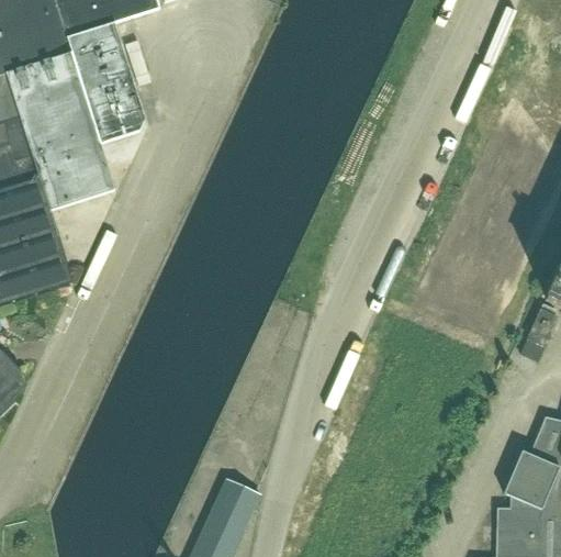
[(0,0),(0,412),(13,400),(8,394),(19,385),(21,381),(22,379),(20,375),(19,372),(12,365),(13,364),(0,348),(0,301),(70,280),(48,209),(114,188),(100,142),(138,129),(144,118),(113,21),(158,7),(156,0),(0,0)]
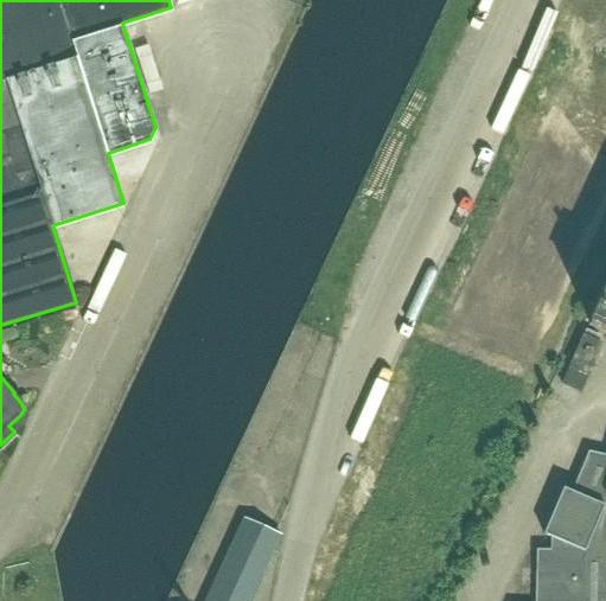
[(605,286),(591,320),(605,327),(605,286)]
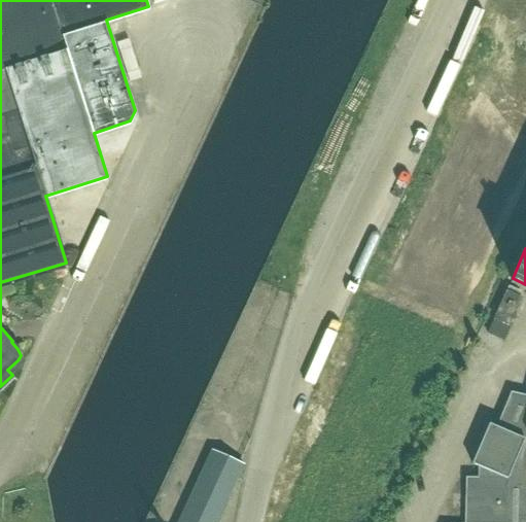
[(504,338),(524,296),(518,292),(520,288),(510,283),(488,329),(504,338)]
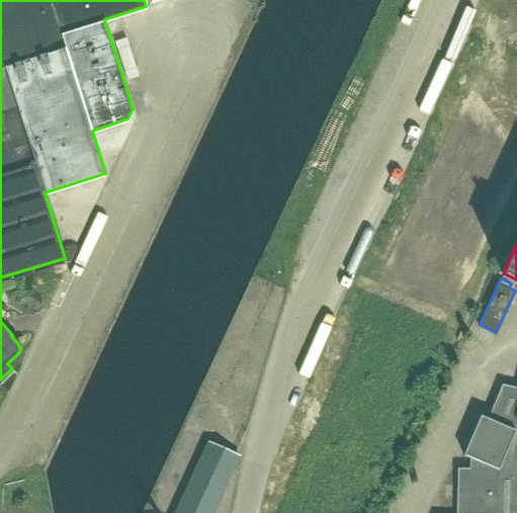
[(458,464),(456,512),(516,512),(516,386),(503,382),(488,417),(481,414),(464,452),(470,455),(469,466),(458,464)]
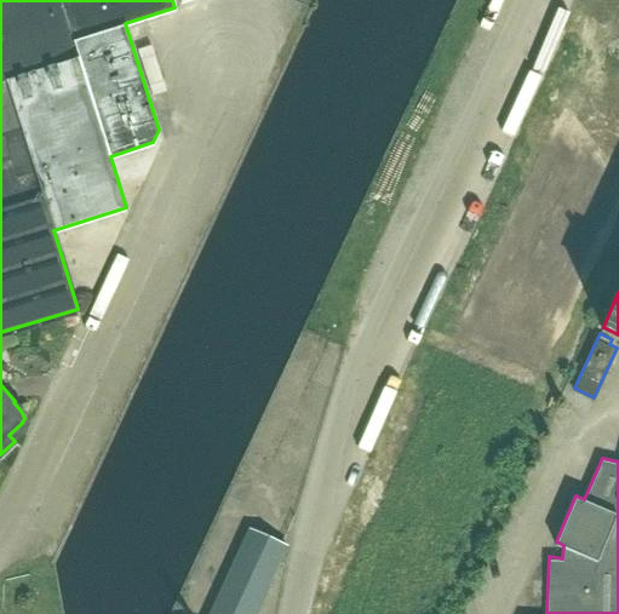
[(253,613),(286,544),(250,528),(208,613),(253,613)]
